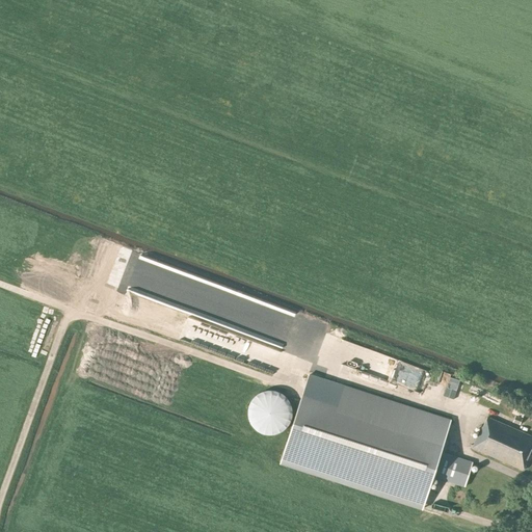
[(195,289),(189,306),(265,331),(263,339),(255,336),(248,352),(303,371),(308,357),(311,358),(312,354),(327,360),(335,336),(195,289)]
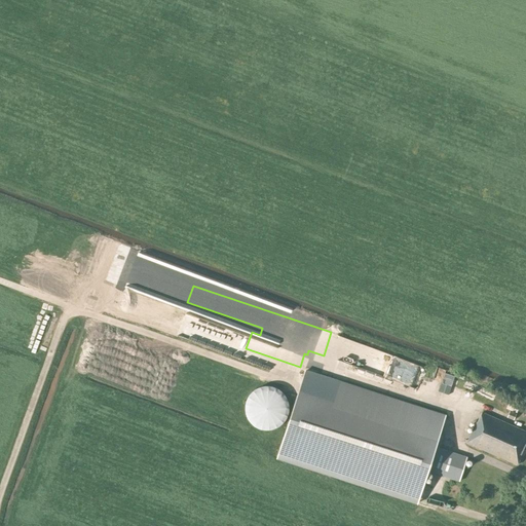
[(447,415),(340,381),(334,401),(298,389),(276,459),(417,504),(428,473),(459,482),(467,457),(437,447),(447,415)]
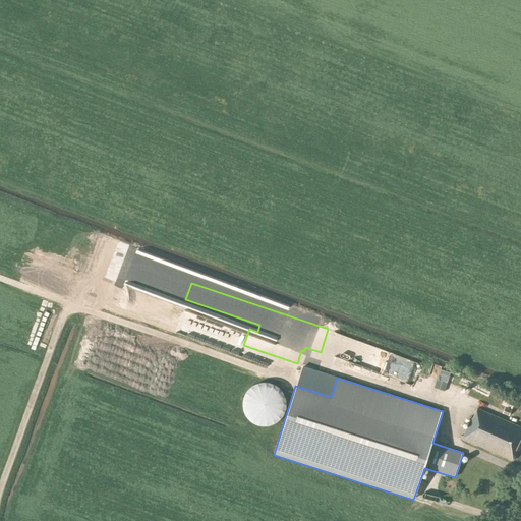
[(448,393),(451,384),(443,381),(439,390),(448,393)]
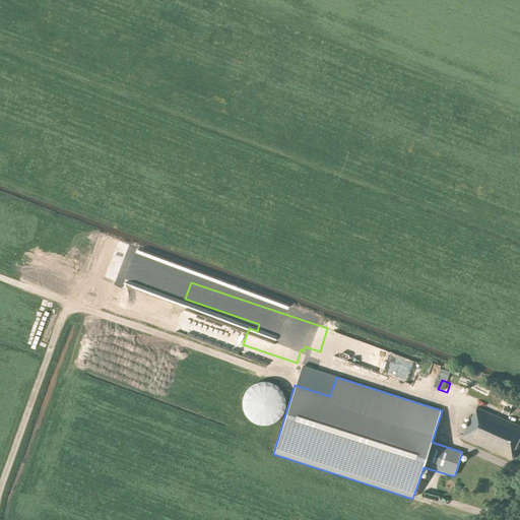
[(470,380),(467,386),(476,391),(479,385),(470,380)]
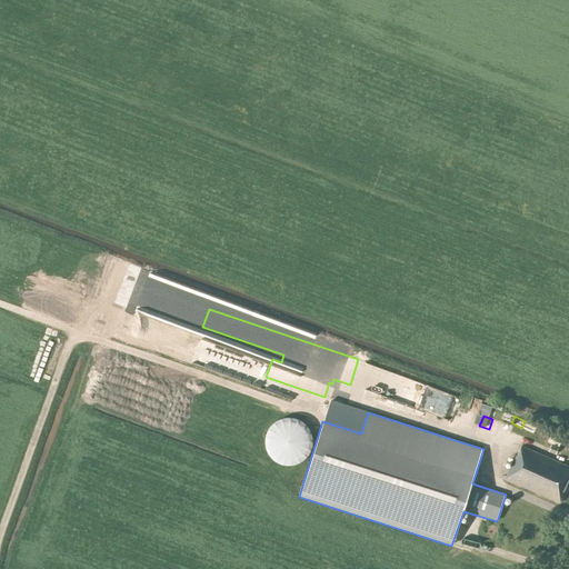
[(290,418),(289,418),(288,418),(286,418),(282,419),(280,419),(279,420),(277,421),(273,422),(272,423),(271,425),(270,426),(269,428),(268,429),(267,430),(267,432),(266,433),(266,435),(265,437),(265,438),(265,440),(265,441),(265,443),(265,446),(266,448),(266,449),(267,450),(267,452),(268,453),(269,455),(270,457),(271,458),(272,459),(273,460),(275,461),(276,462),(278,463),(279,463),(281,465),(283,465),(286,466),(289,466),(292,466),(295,465),(296,465),(298,463),(299,463),(301,462),(303,460),(306,458),(307,457),(308,456),(309,455),(310,452),(310,451),(311,450),(312,448),(312,446),(312,445),(312,442),(312,441),(312,439),(312,438),(311,435),(311,433),(310,432),(310,430),(309,429),(308,428),(307,426),(306,425),(303,422),(302,422),(301,421),(300,420),(298,419),(295,418),(292,418),(290,418)]
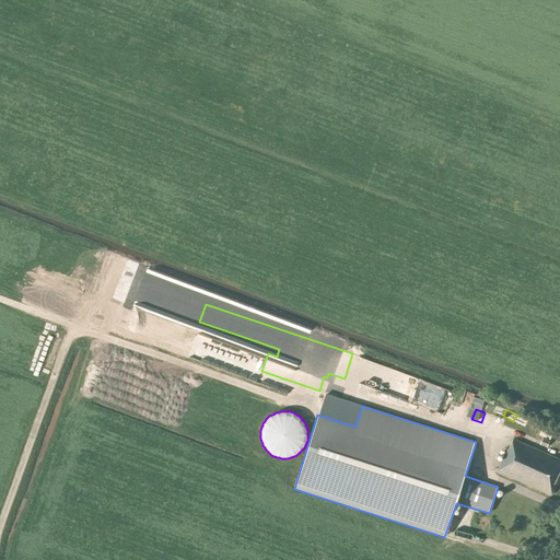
[(521,426),(524,418),(517,416),(514,423),(521,426)]
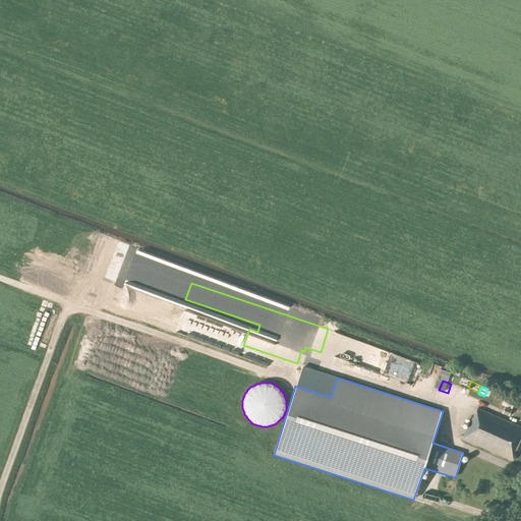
[(502,413),(508,416),(511,410),(505,407),(502,413)]
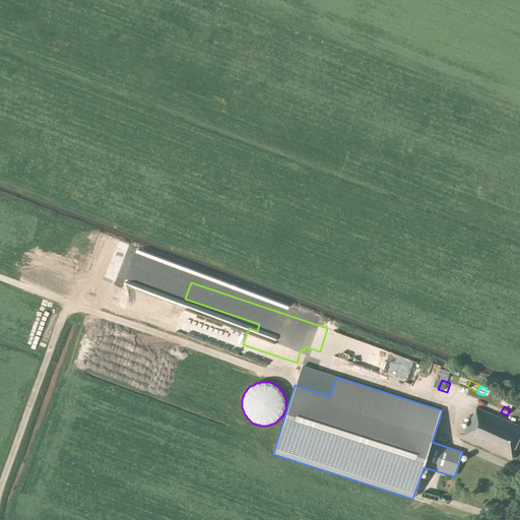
[(511,460),(519,439),(519,427),(476,408),(472,417),(470,417),(462,435),(460,434),(459,437),(511,460)]
